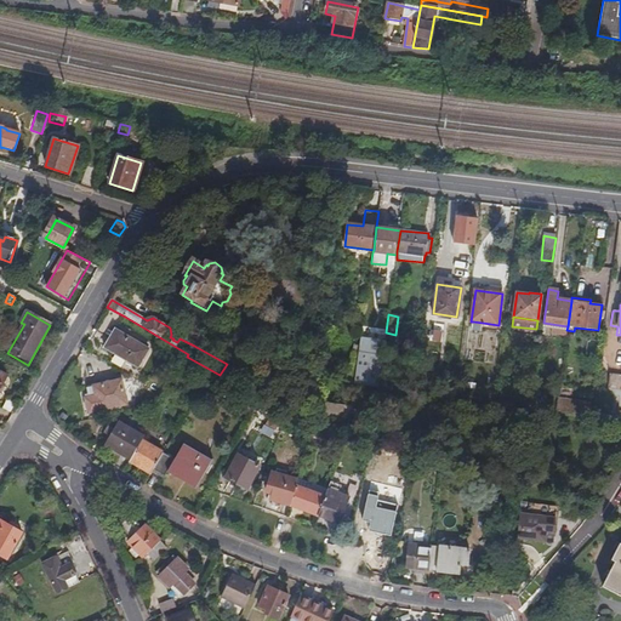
[(437,330),(433,341),(442,343),(445,332),(437,330)]
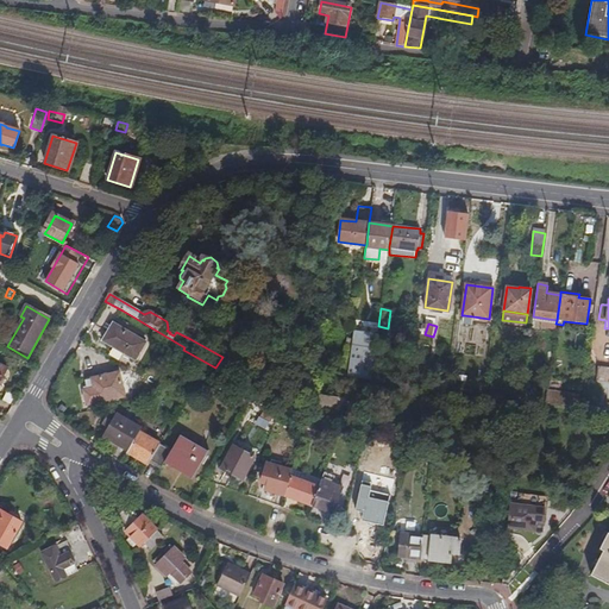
[(136,362),(146,344),(112,325),(102,343),(136,362)]
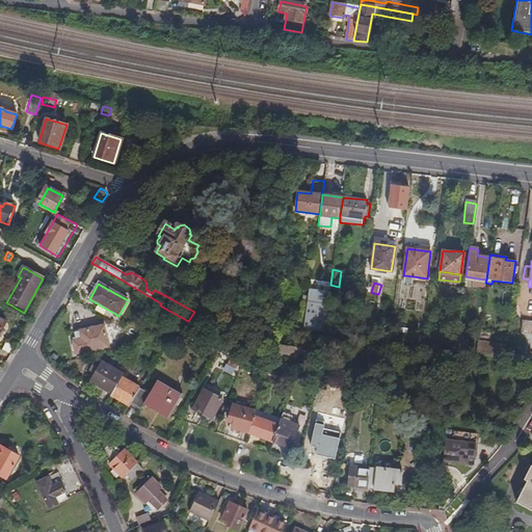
[(327,306),(329,292),(309,290),(308,302),(327,306)]
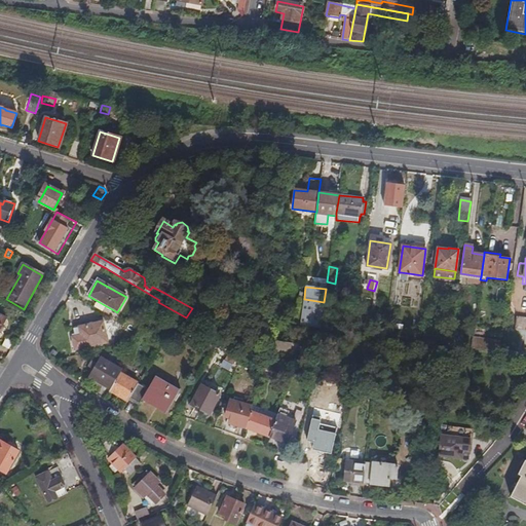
[(321,328),(324,302),(304,299),(300,326),(321,328)]
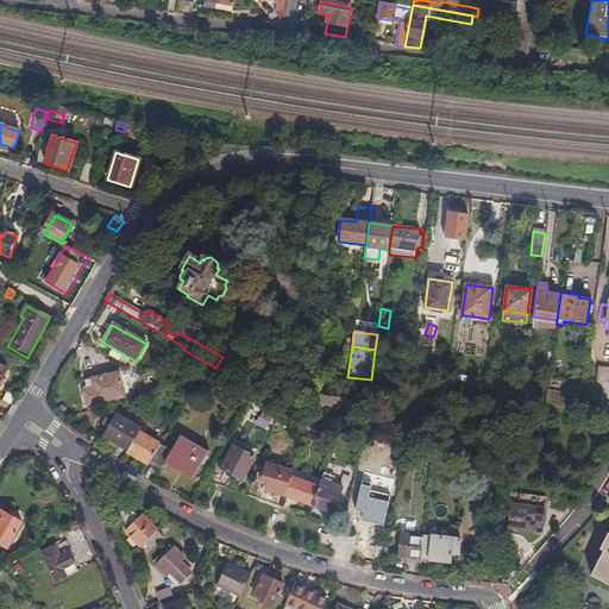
[(608,382),(608,368),(597,366),(595,381),(608,382)]
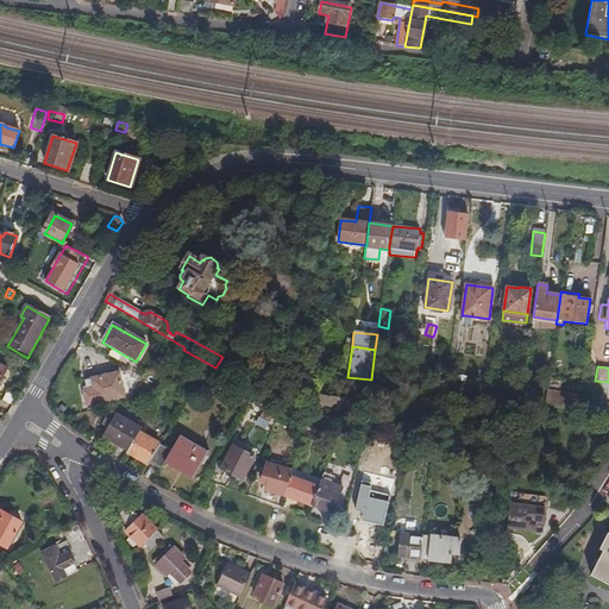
[(125,396),(119,371),(85,380),(87,387),(83,387),(88,405),(125,396)]
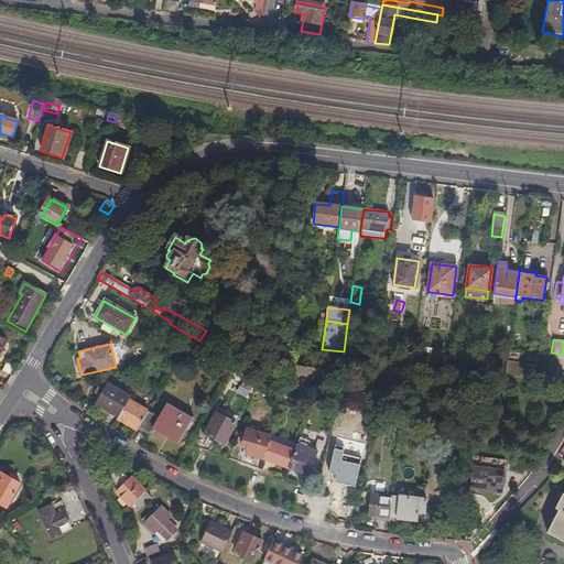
[(518,365),(519,354),(508,353),(506,362),(518,365)]
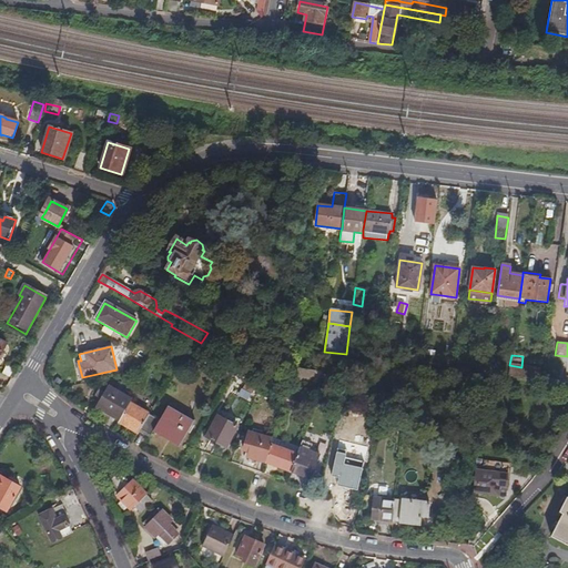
[(486,374),(488,364),(488,361),(478,358),(477,373),(486,374)]
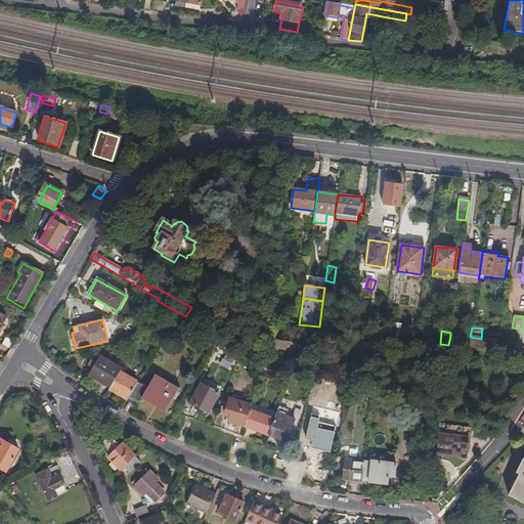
[(209,336),(204,333),(200,340),(213,348),(217,341),(209,336)]
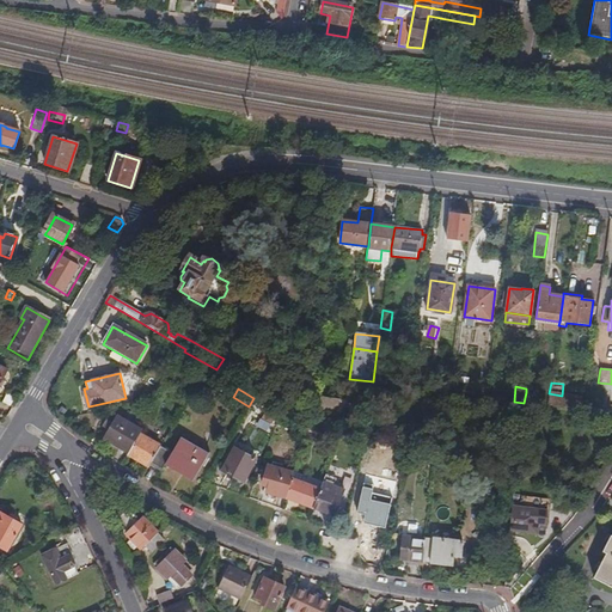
[(11,407),(16,397),(8,392),(2,403),(11,407)]
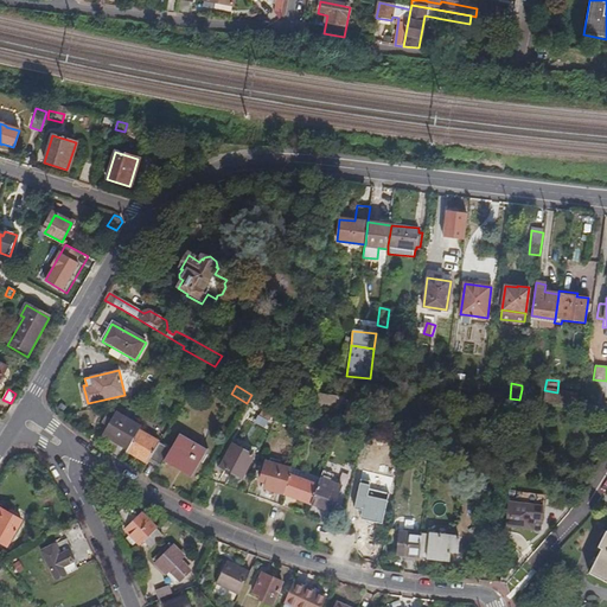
[(540,402),(541,393),(522,389),(519,400),(540,402)]
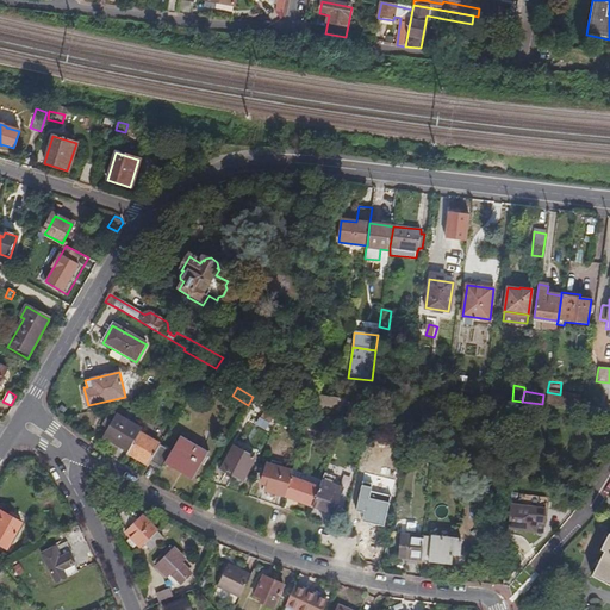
[(578,409),(579,397),(560,394),(547,392),(546,405),(578,409)]
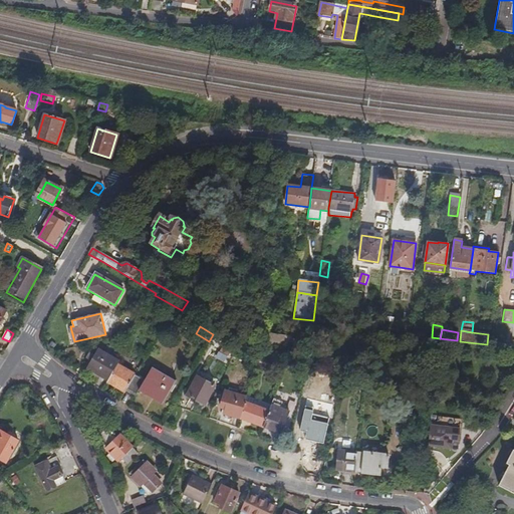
[(282,344),(283,335),(260,332),(259,341),(282,344)]
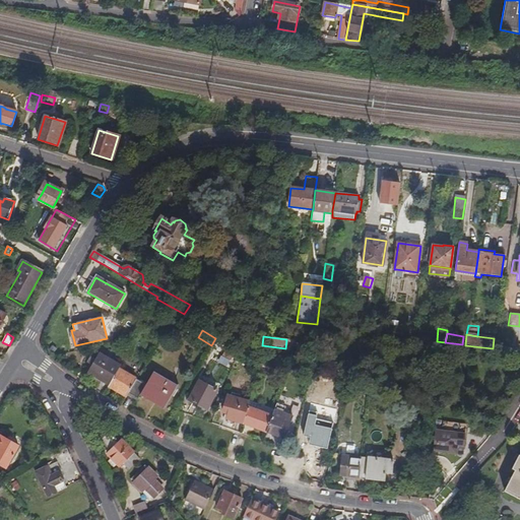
[(119,369),(120,366),(100,353),(96,360),(92,366),(88,373),(110,385),(119,369)]
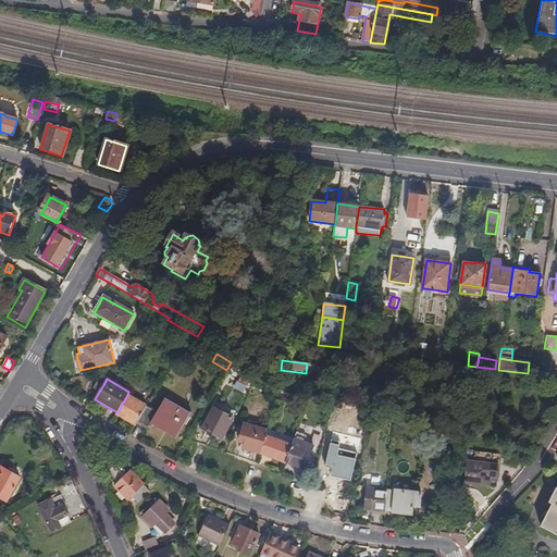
[(99,392),(103,385),(98,382),(94,387),(99,392)]
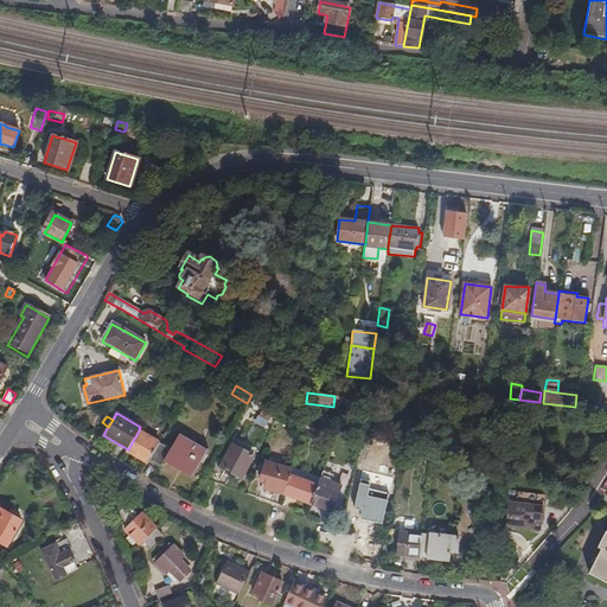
[(159,443),(159,442),(139,430),(128,449),(127,451),(147,462),(159,443)]
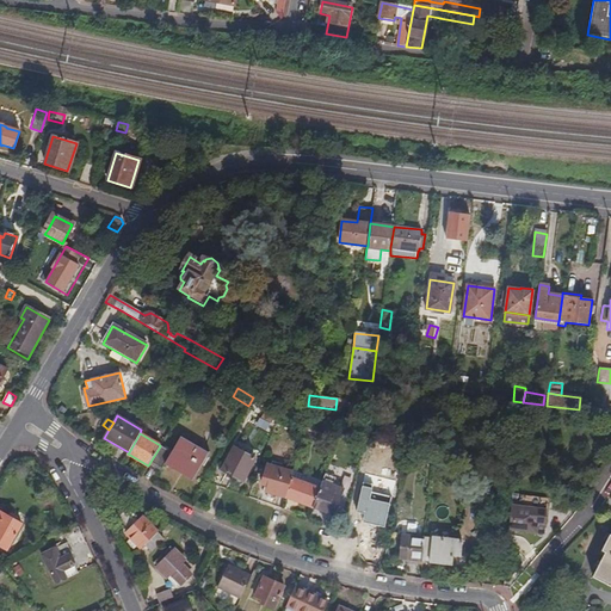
[(197,474),(209,454),(180,438),(172,454),(168,458),(197,474)]
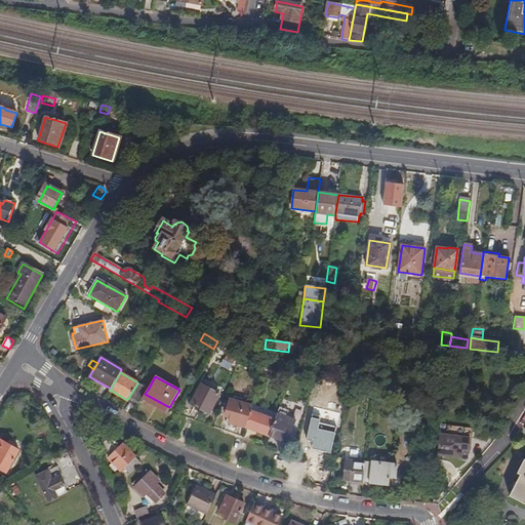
[(145,394),(148,390),(137,384),(127,400),(138,406),(142,400),(145,394)]
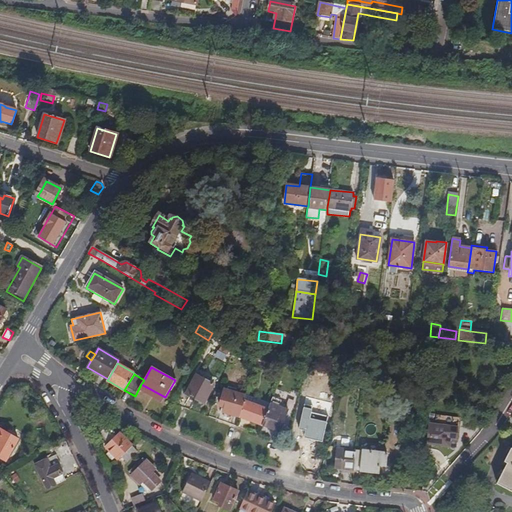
[(204,403),(215,383),(197,374),(187,393),(204,403)]
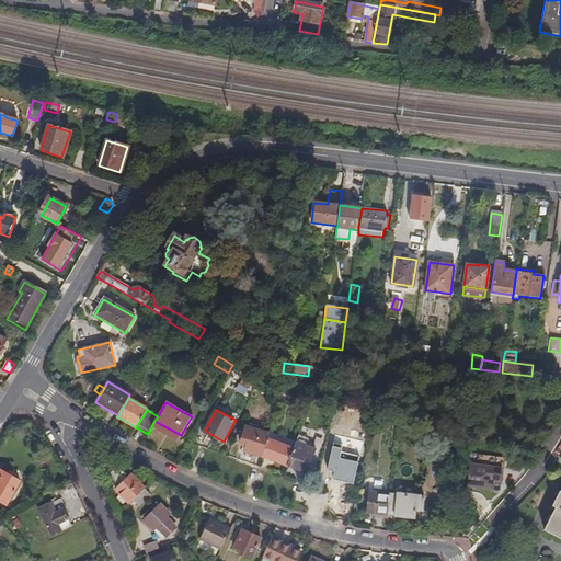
[(181,435),(155,421),(151,427),(178,442),(181,435)]
